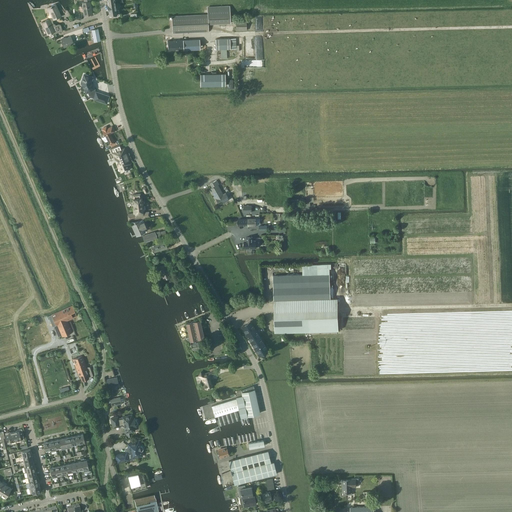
[(81,2),(80,3),(81,8),(82,8),(84,15),(92,14),(90,1),(91,0),(90,0),(83,0),(84,2),(81,2)]
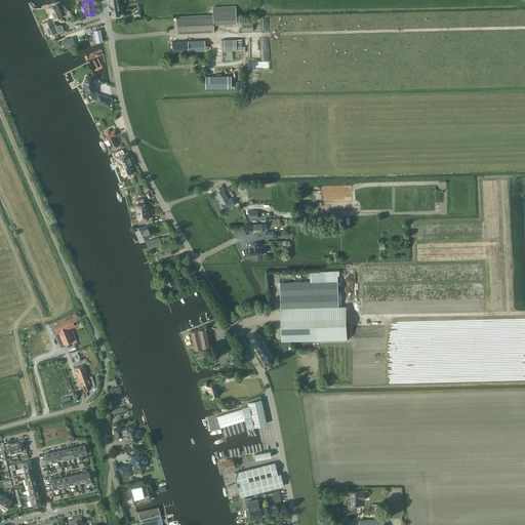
[(51,22),(54,19),(63,16),(56,4),(48,8),(50,13),(51,12),(53,17),(50,18),(50,19),(51,22)]
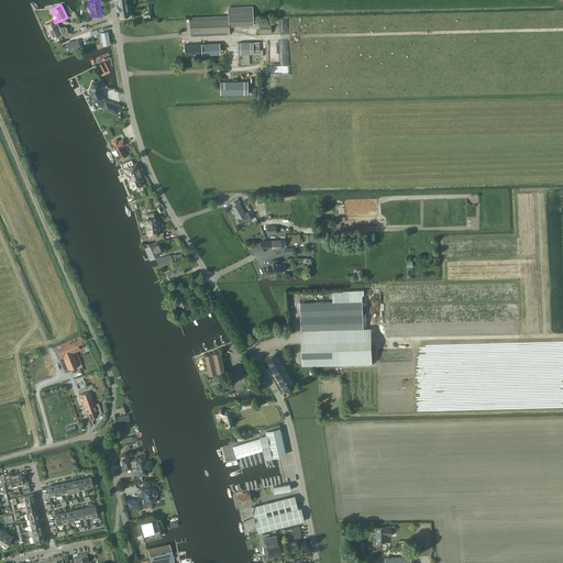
[(229,15),(189,18),(190,36),(230,34),(229,26),(253,25),(253,13),(252,7),(228,8),(229,15)]
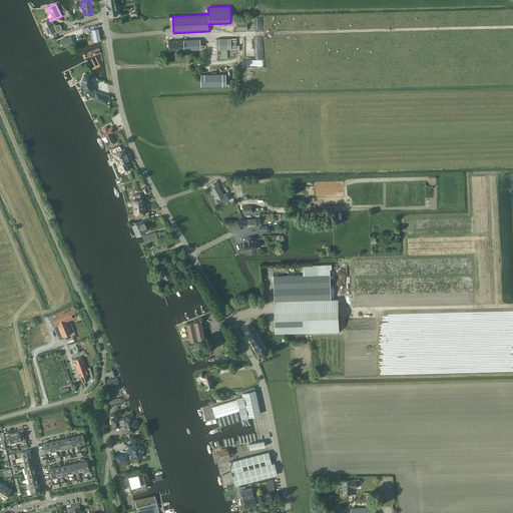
[(49,19),(41,23),(44,27),(44,29),(45,28),(47,33),(46,33),(47,34),(48,34),(51,32),(52,34),(63,31),(61,24),(59,23),(55,25),(55,24),(53,23),(53,21),(53,19),(50,21),(49,19)]
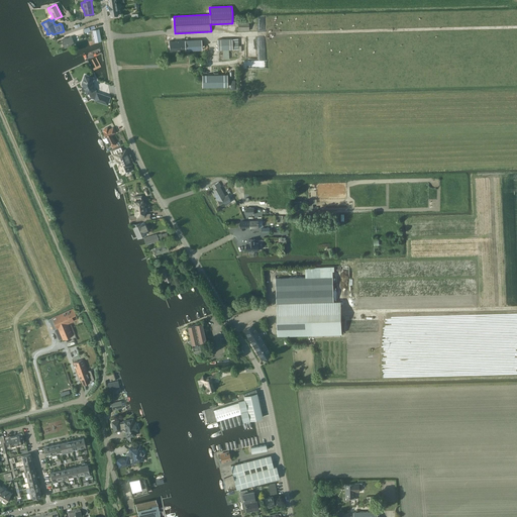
[(238,21),(238,31),(248,30),(248,20),(238,21)]
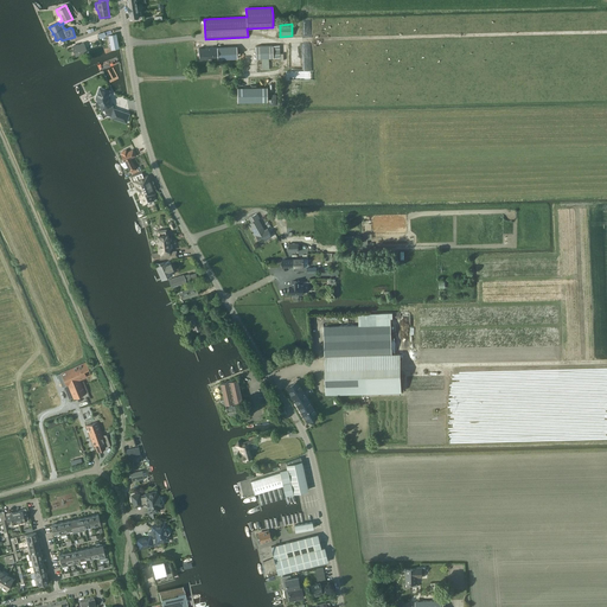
[(116,33),(109,36),(112,50),(119,48),(116,33)]
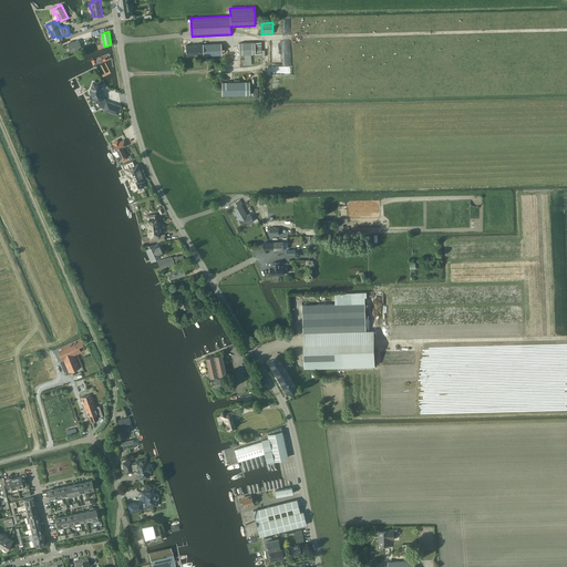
[(71,52),(81,49),(78,40),(68,43),(71,52)]
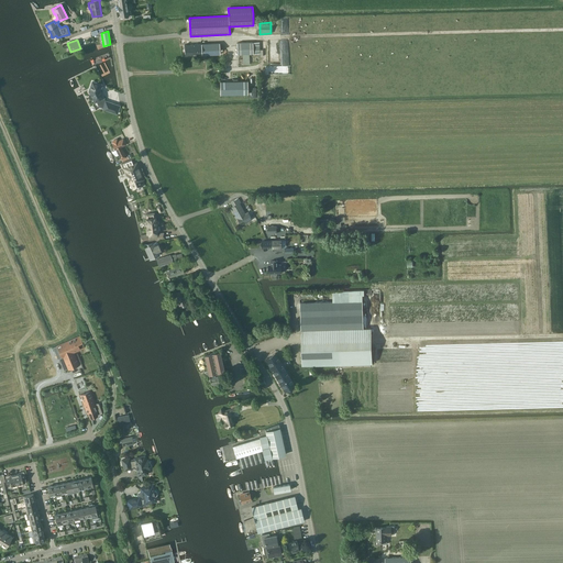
[(258,42),(238,43),(238,54),(258,53),(258,42)]
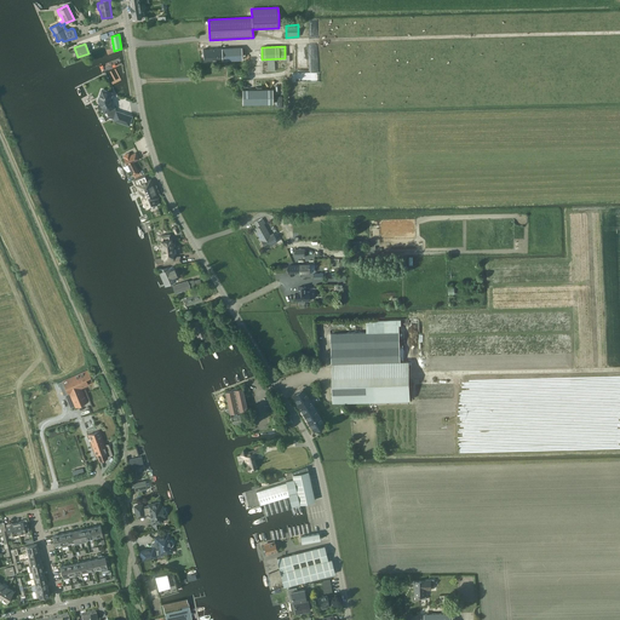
[(204,61),(242,59),(241,47),(204,49),(204,61)]
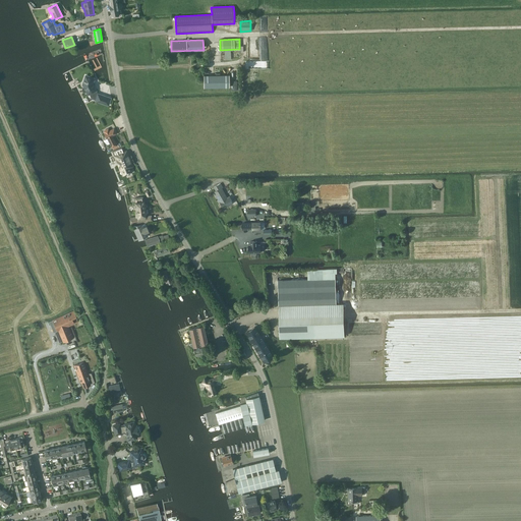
[(204,88),(229,87),(229,74),(204,75),(204,88)]
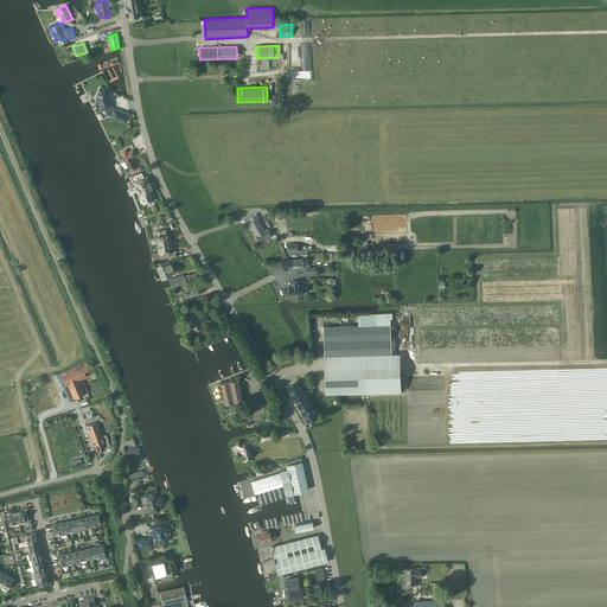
[(109,91),(100,88),(96,97),(98,102),(97,102),(96,103),(96,104),(97,106),(97,107),(98,107),(100,107),(101,107),(102,110),(104,109),(107,114),(112,116),(110,117),(126,122),(129,114),(113,108),(112,106),(108,97),(109,91)]
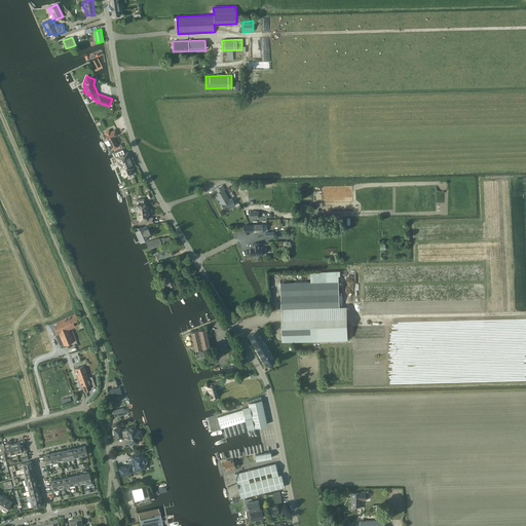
[(105,132),(104,133),(105,135),(107,138),(108,137),(109,140),(111,145),(113,148),(117,146),(112,137),(117,135),(115,129),(110,133),(109,129),(105,132)]
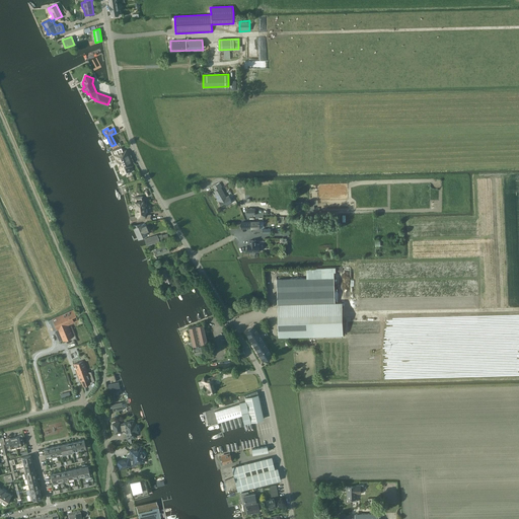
[(129,166),(132,165),(128,154),(126,155),(125,151),(123,152),(122,147),(112,151),(114,156),(116,155),(118,158),(116,158),(119,166),(121,166),(122,169),(123,168),(125,173),(131,171),(129,166)]
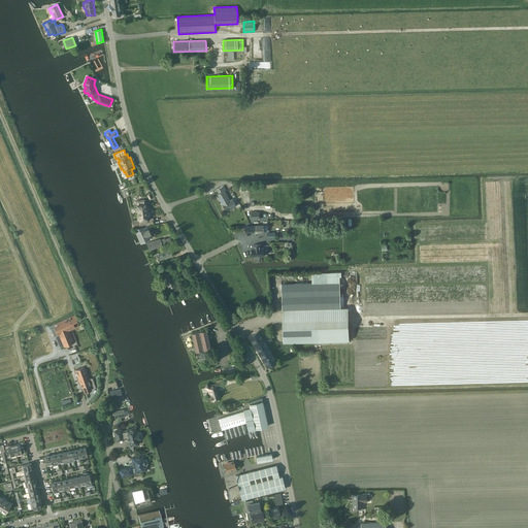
[(226,211),(235,205),(232,199),(230,201),(225,191),(226,190),(223,186),(217,190),(219,194),(217,195),(226,211)]
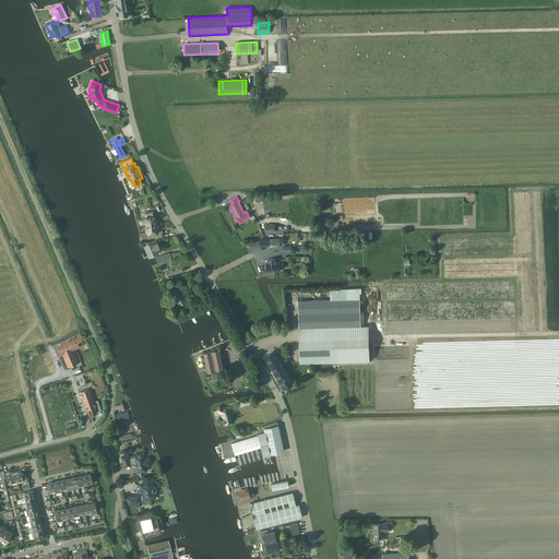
[(141,241),(165,237),(164,230),(157,232),(157,228),(158,228),(157,224),(156,224),(155,215),(152,216),(152,213),(146,213),(147,216),(145,217),(146,226),(145,227),(146,233),(140,234),(141,241)]
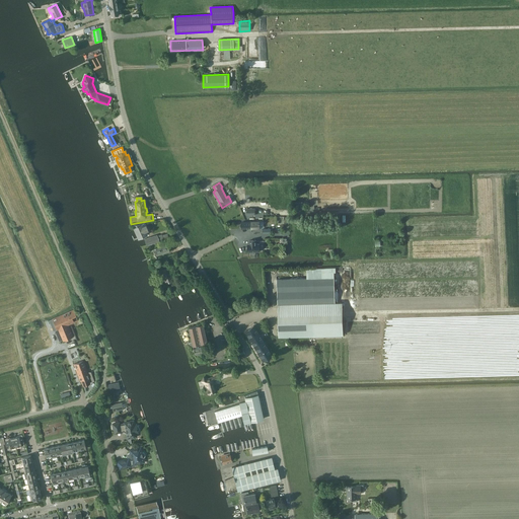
[(138,238),(149,233),(148,230),(145,224),(144,222),(140,224),(140,223),(133,224),(134,227),(133,227),(138,238)]
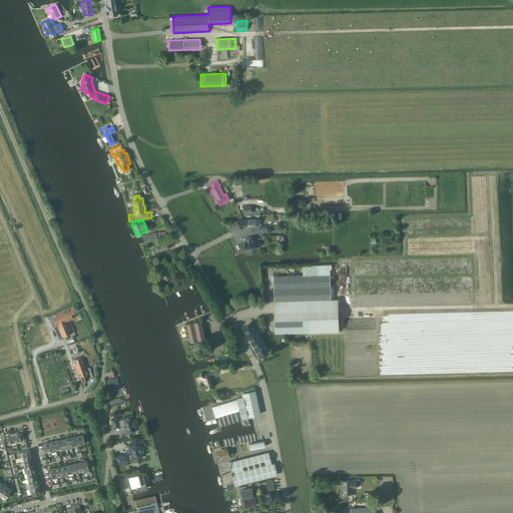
[(157,237),(161,236),(159,230),(155,232),(143,236),(145,242),(157,238),(157,237)]
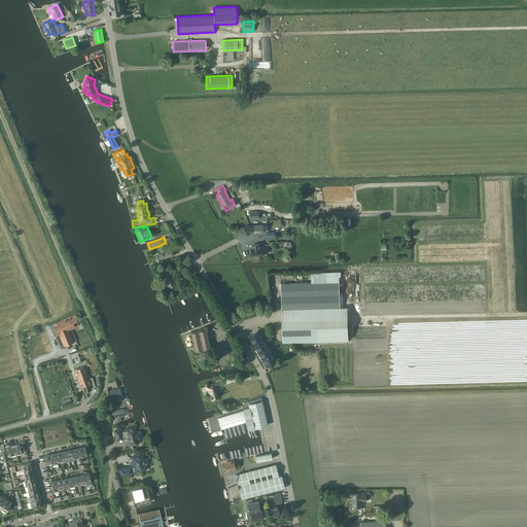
[(159,259),(172,254),(170,248),(168,244),(166,245),(167,249),(156,253),(159,259)]
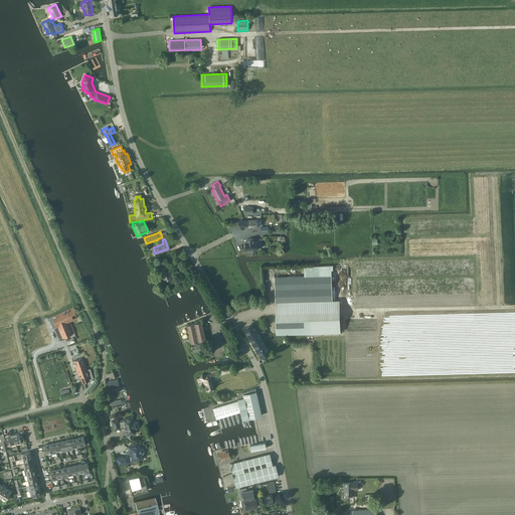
[(254,241),(254,238),(247,238),(247,242),(245,242),(245,249),(248,249),(248,251),(253,251),(253,249),(258,249),(258,241),(254,241)]
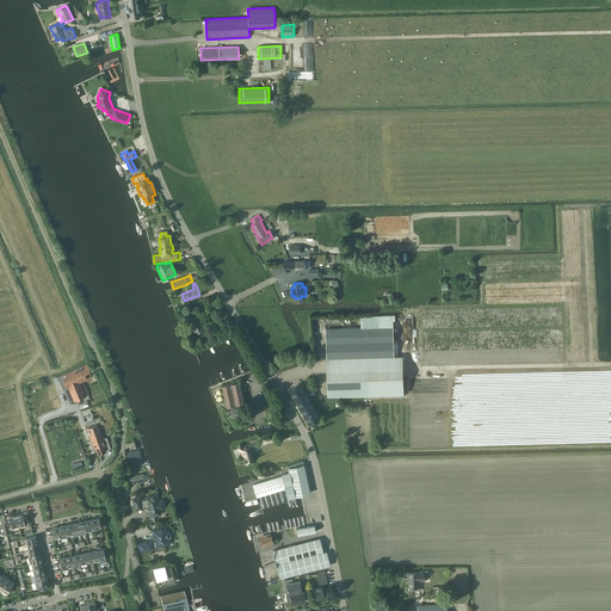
[(195,332),(203,329),(198,314),(190,316),(195,332)]
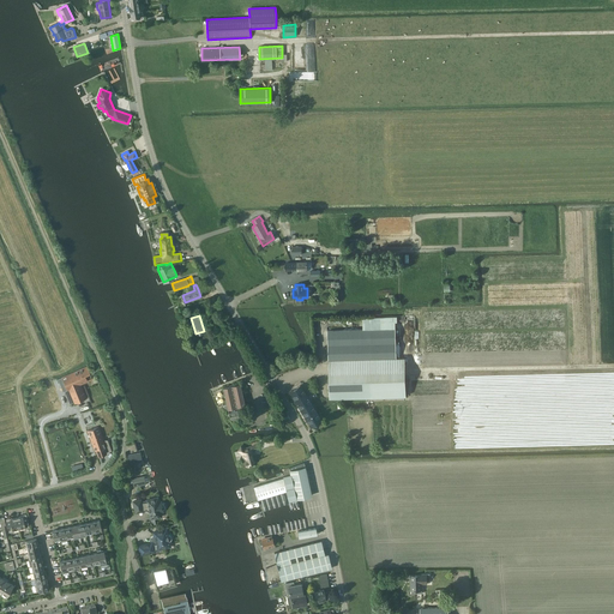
[(327,331),(329,359),(397,357),(396,329),(327,331)]
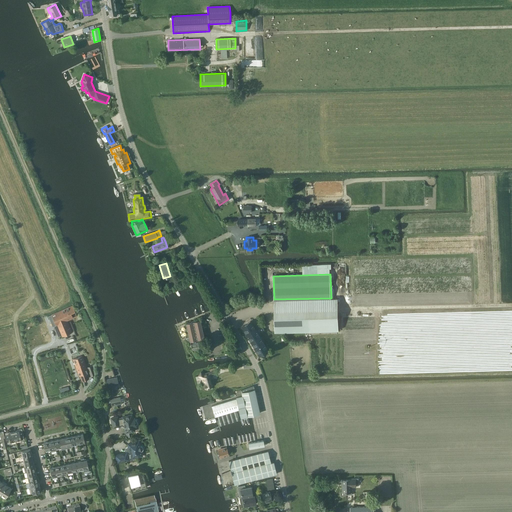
[(339,330),(338,297),(331,298),(274,299),(275,332),(339,330)]
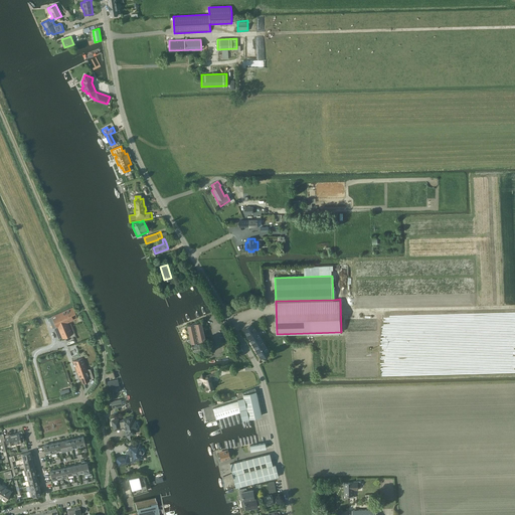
[(67,322),(77,318),(72,307),(52,316),(56,327),(57,326),(62,338),(72,333),(67,322)]
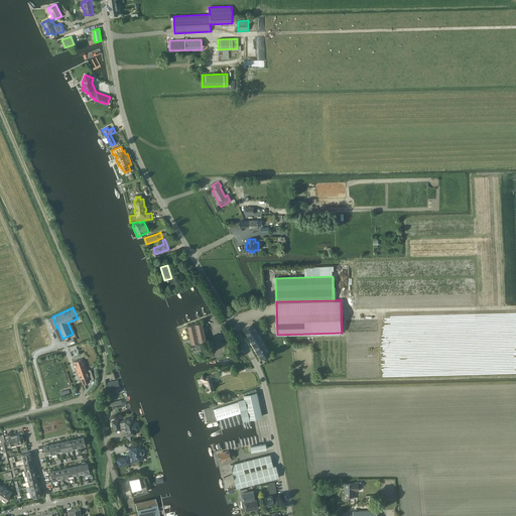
[(203,343),(206,343),(202,321),(187,325),(190,339),(187,340),(188,344),(191,343),(191,344),(190,346),(190,348),(192,349),(194,354),(202,352),(201,347),(203,347),(203,343)]
